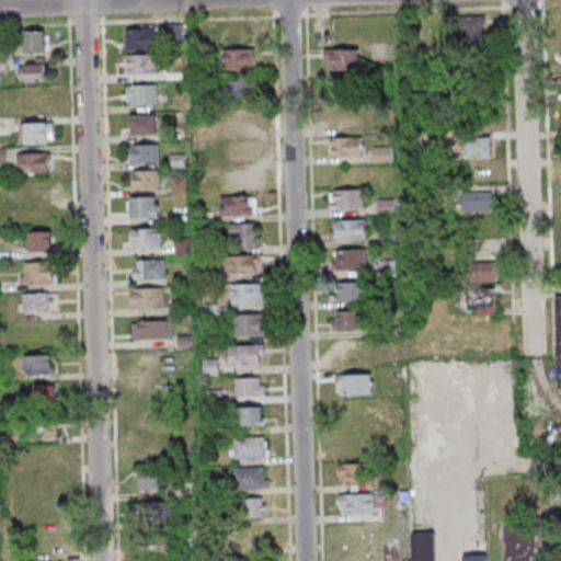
[(485,16),(461,16),(461,41),(485,41),(485,16)]
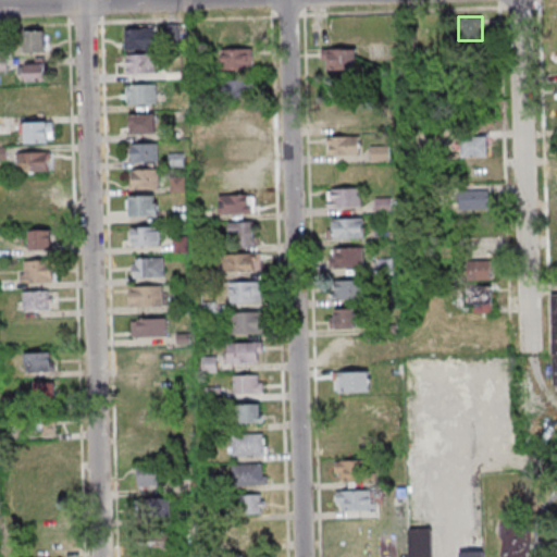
[(155,49),(155,27),(124,27),(124,49),(155,49)]
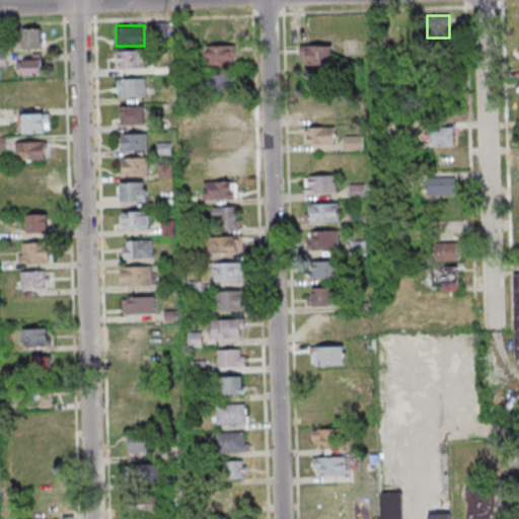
[(23,48),(44,48),(44,27),(23,27),(23,48)]
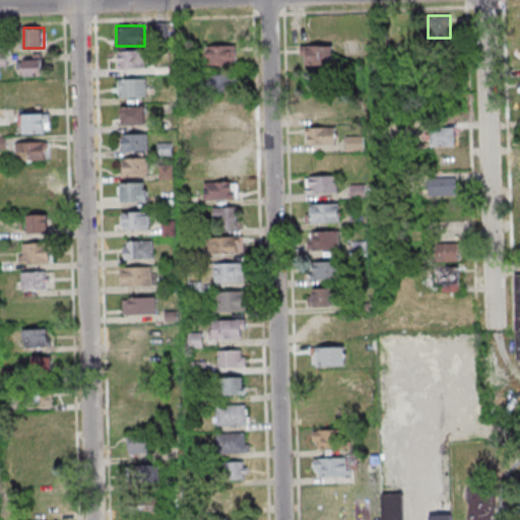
[(236,65),(236,45),(207,45),(207,65),(236,65)]
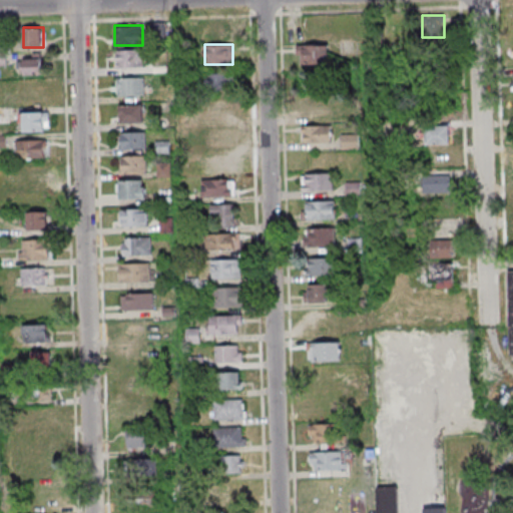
[(329,44),(298,44),(298,64),(329,64),(329,44)]
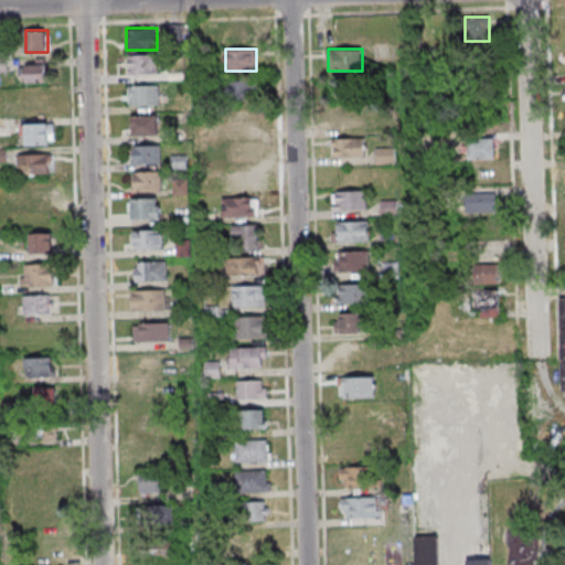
[(128,54),(158,54),(159,73),(129,74),(128,54)]
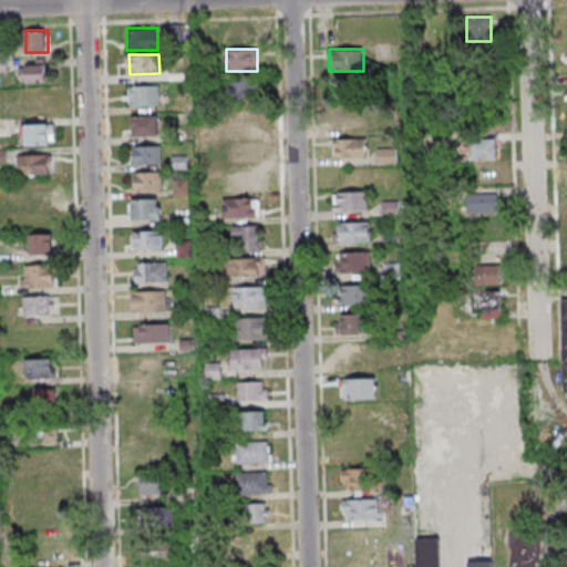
[(50,59),(26,59),(26,82),(50,82),(50,59)]
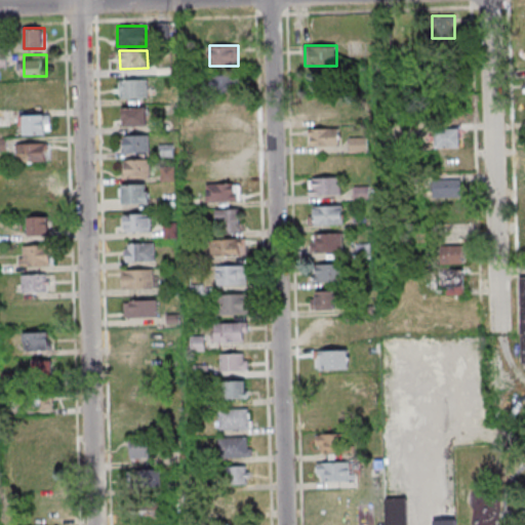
[(211,74),(211,90),(240,90),(240,74),(211,74)]
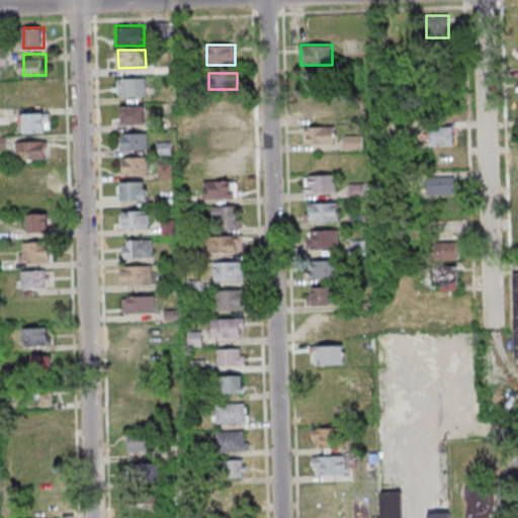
[(118,78),(146,77),(147,95),(119,96),(118,78)]
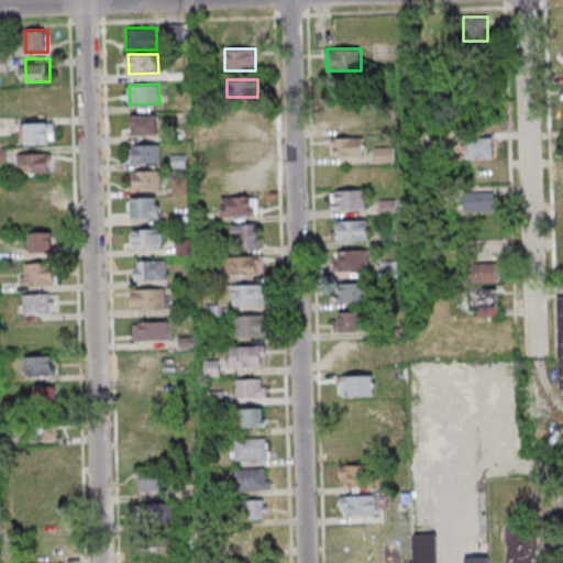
[(328,107),(328,127),(363,127),(363,107),(328,107)]
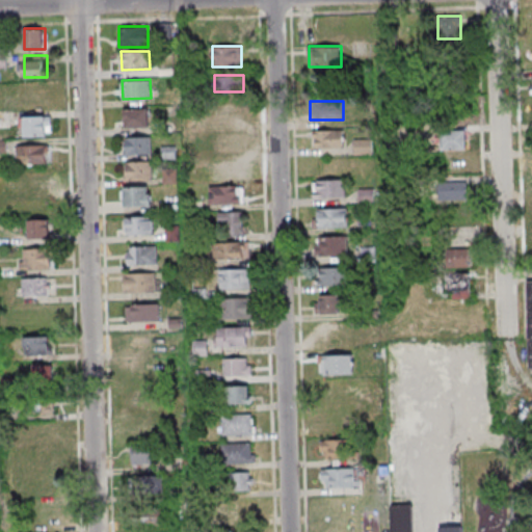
[(240,124),(240,104),(213,104),(213,124),(240,124)]
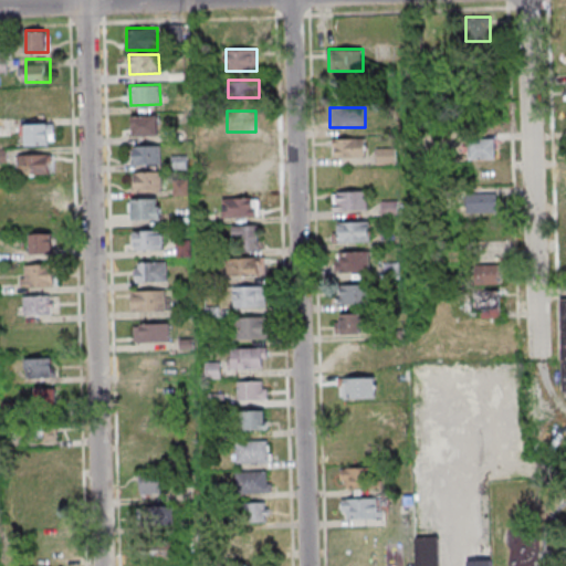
[(159,115),(132,115),(132,136),(159,136),(159,115)]
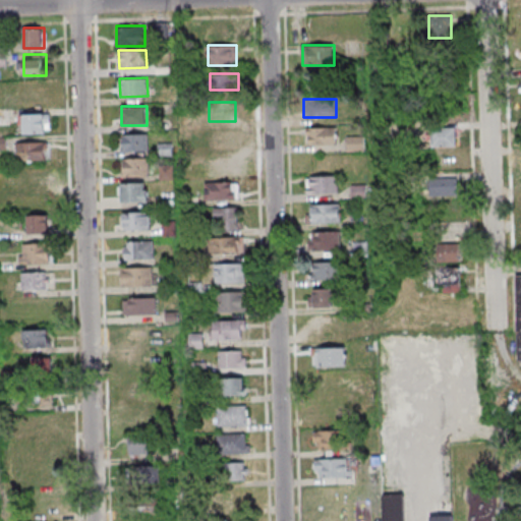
[(49,113),(23,113),(23,133),(49,133),(49,113)]
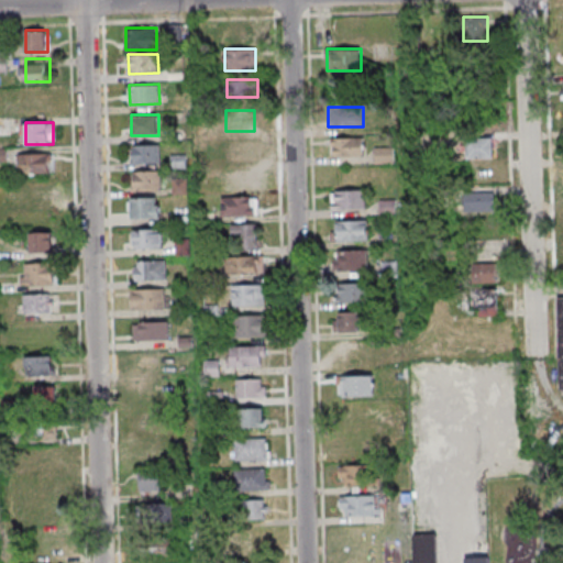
[(331,136),(331,156),(364,156),(364,136),(331,136)]
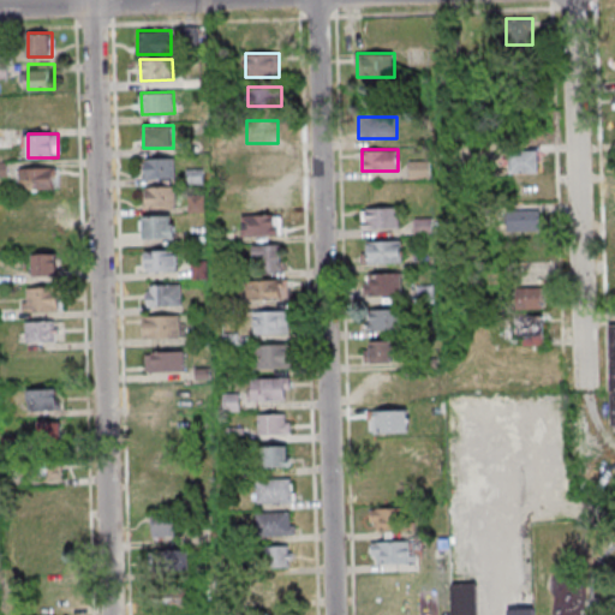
[(538,175),(538,151),(509,151),(509,175),(538,175)]
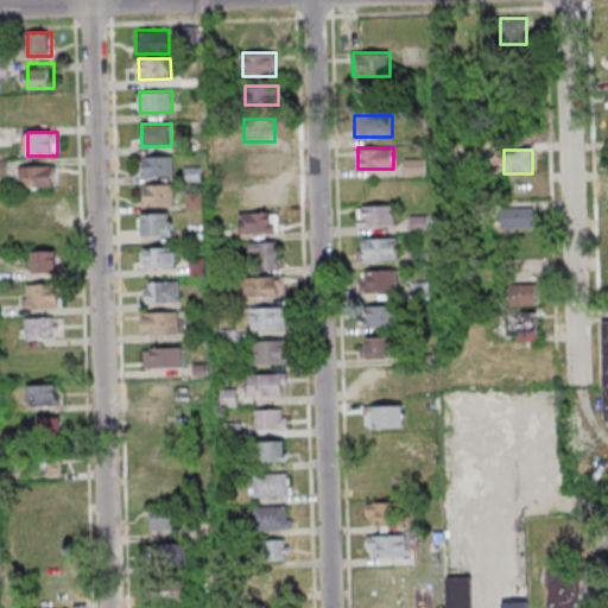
[(241,152),(241,173),(278,173),(278,152),(241,152)]
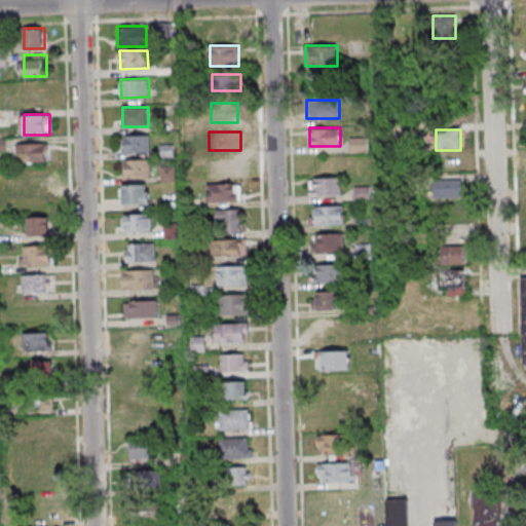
[(122,136),(150,135),(151,153),(123,153),(122,136)]
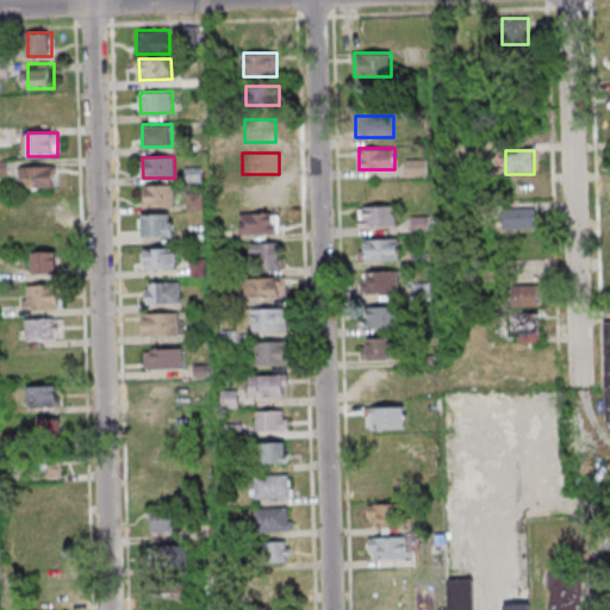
[(406,174),(418,175),(419,161),(408,161),(406,174)]
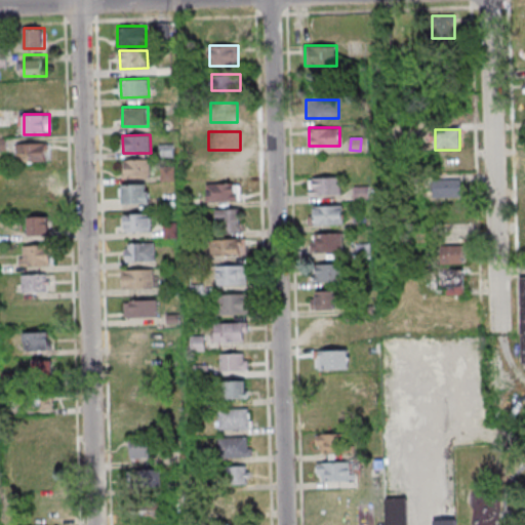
[(24,143),(24,161),(46,161),(46,143),(24,143)]
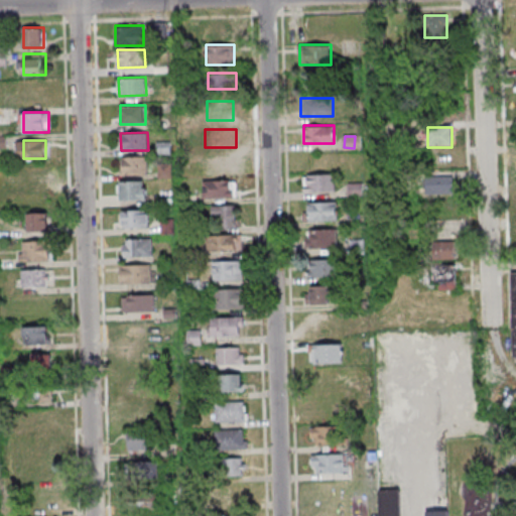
[(120,156),(147,156),(147,173),(120,174),(120,156)]
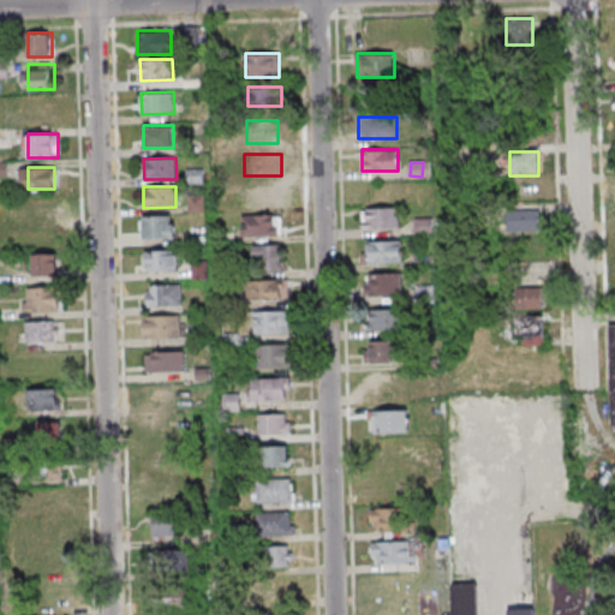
[(285,208),(285,186),(243,186),(243,208),(285,208)]
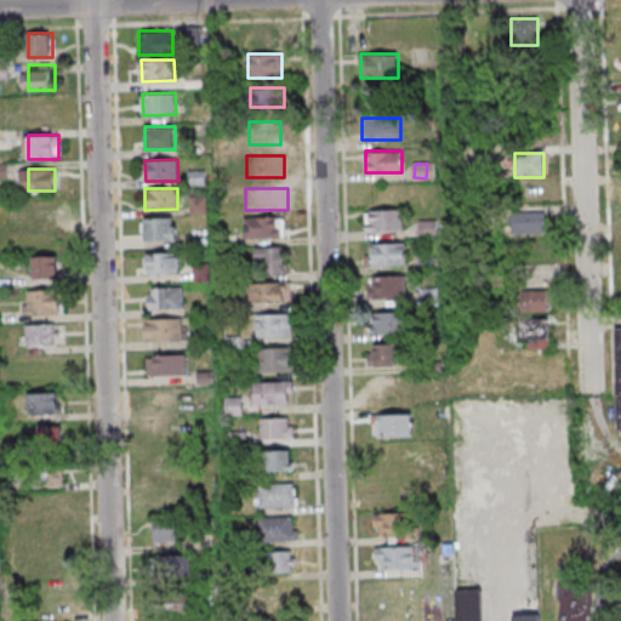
[(21,218),(62,218),(62,198),(21,198),(21,218)]
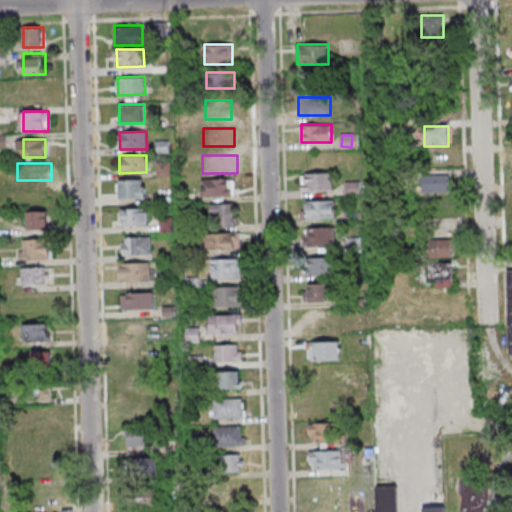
[(301,173),(301,189),(332,189),(332,173),(301,173)]
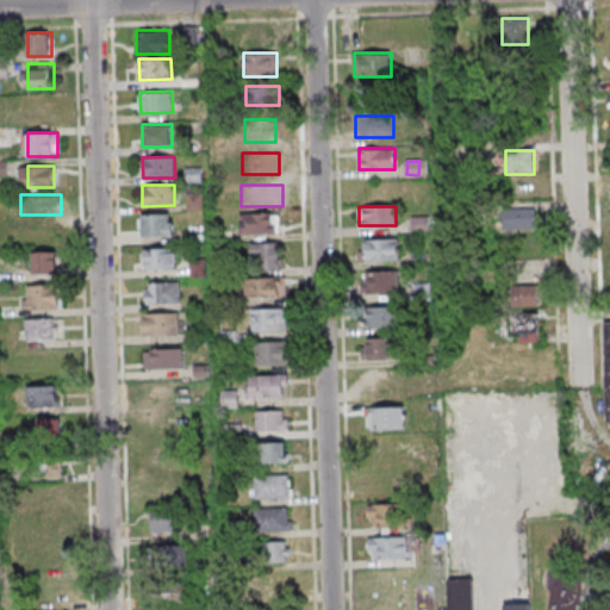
[(535,207),(503,207),(503,230),(535,230),(535,207)]
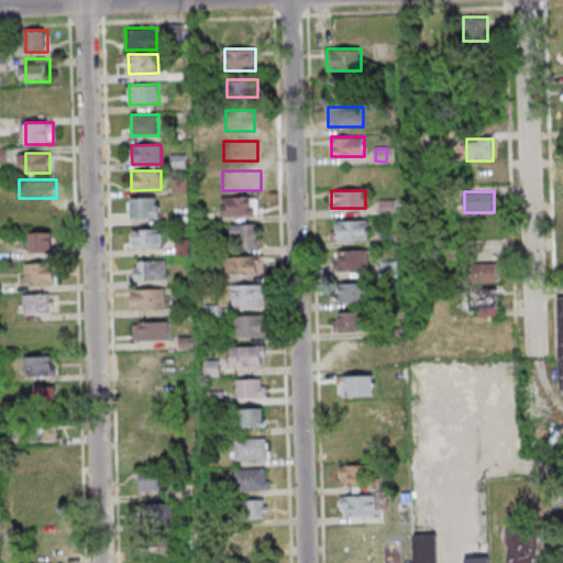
[(221,196),(251,196),(252,214),(222,216),(221,196)]
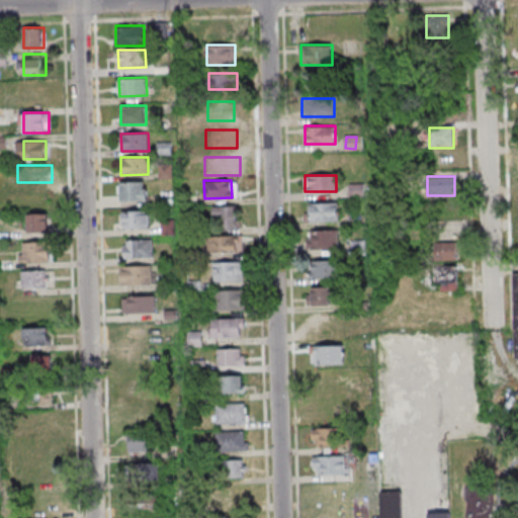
[(120,182),(143,181),(144,188),(149,188),(149,199),(121,199),(120,182)]
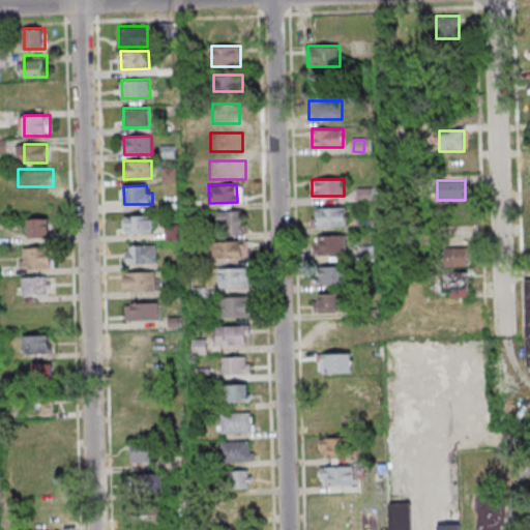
[(348,207),(315,207),(315,226),(348,226),(348,207)]
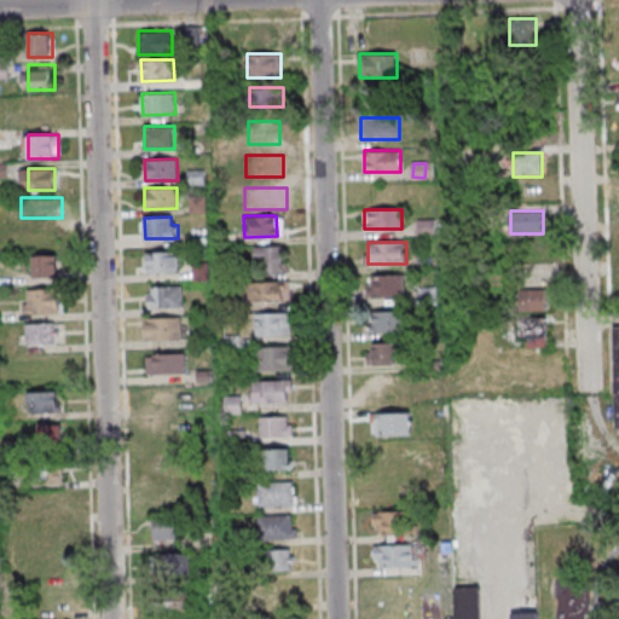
[(254,246),(254,273),(284,273),(284,246),(254,246)]
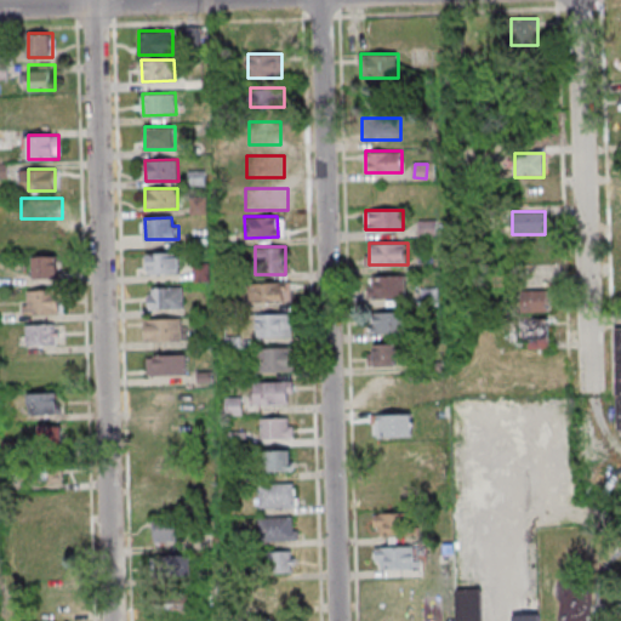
[(147,252),(180,251),(180,273),(147,274),(147,252)]
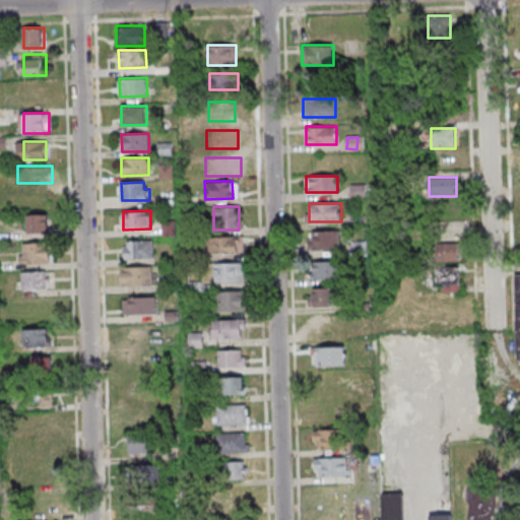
[(49,213),(27,213),(27,233),(49,233),(49,213)]
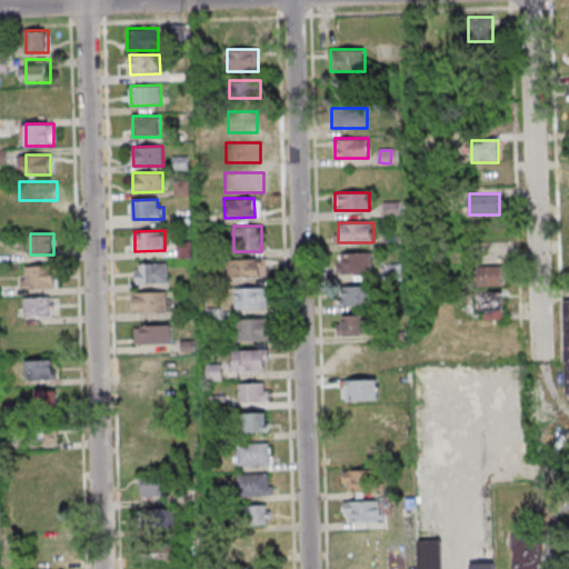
[(178,256),(190,256),(190,241),(178,241),(178,256)]
